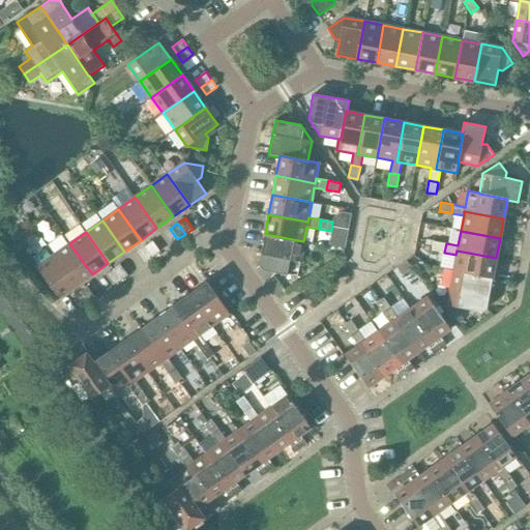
[(297,276),(303,241),(265,234),(259,265),(262,270),(297,276)]
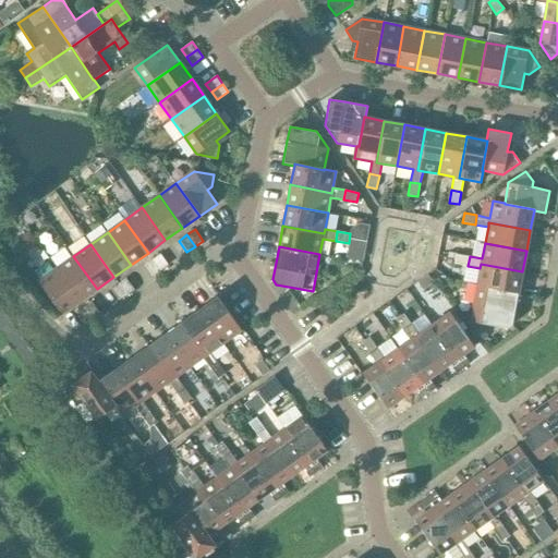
[(153,259),(160,270),(169,265),(160,254),(153,259)]
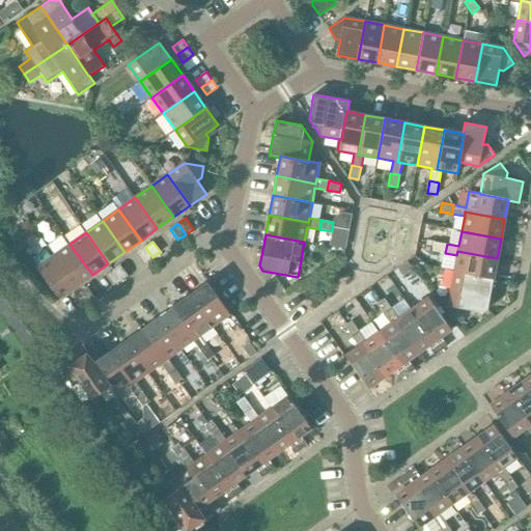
[(445,253),(447,244),(435,242),(432,251),(445,253)]
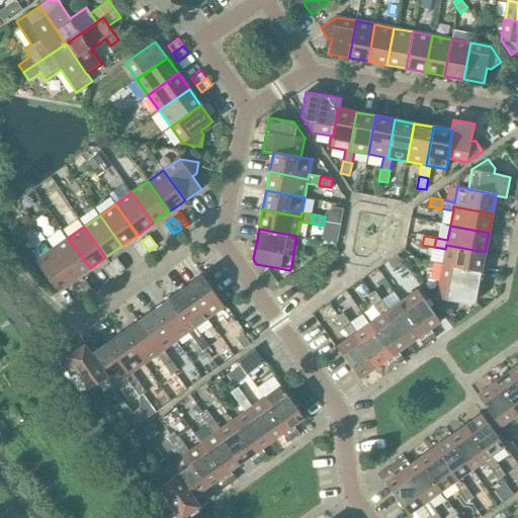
[(68,238),(53,249),(74,279),(90,268),(68,238)]
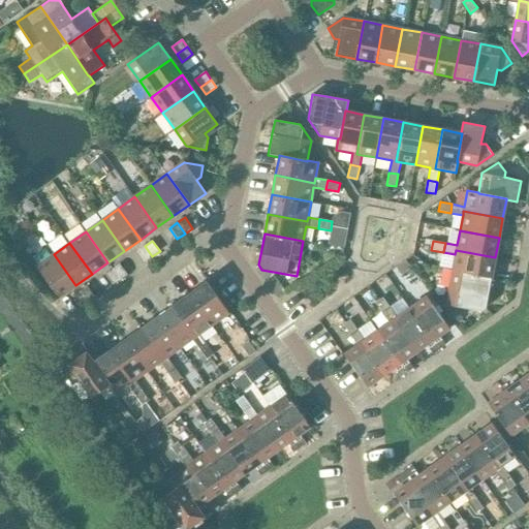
[(152,256),(145,246),(137,251),(145,261),(152,256)]
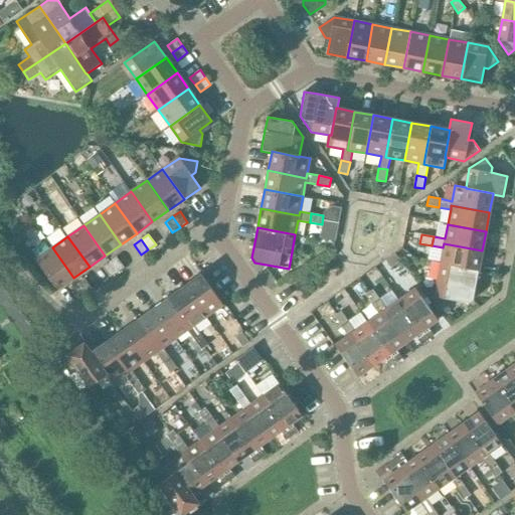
[(443,247),(441,263),(479,270),(482,250),(444,243),(443,247)]
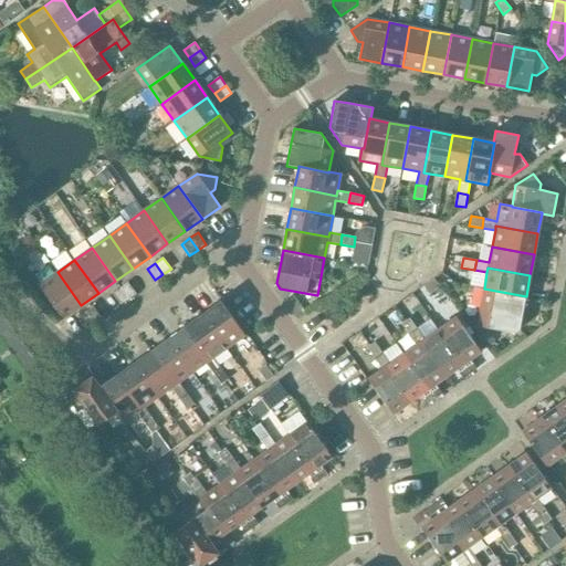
[(81,305),(58,272),(39,285),(63,318),(81,305)]
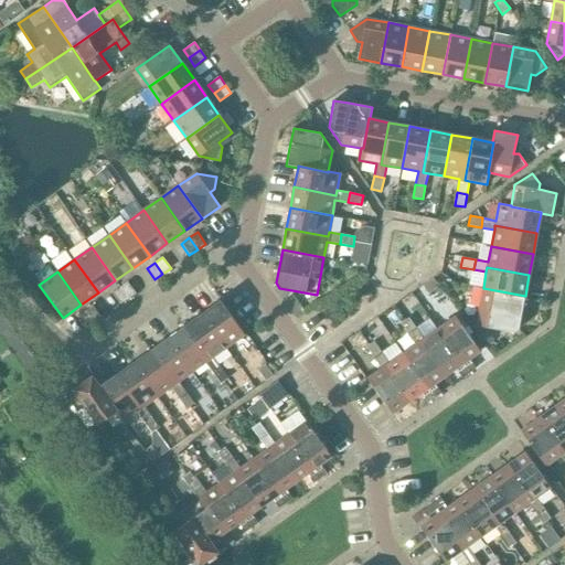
[(439,286),(434,278),(423,286),(428,294),(439,286)]
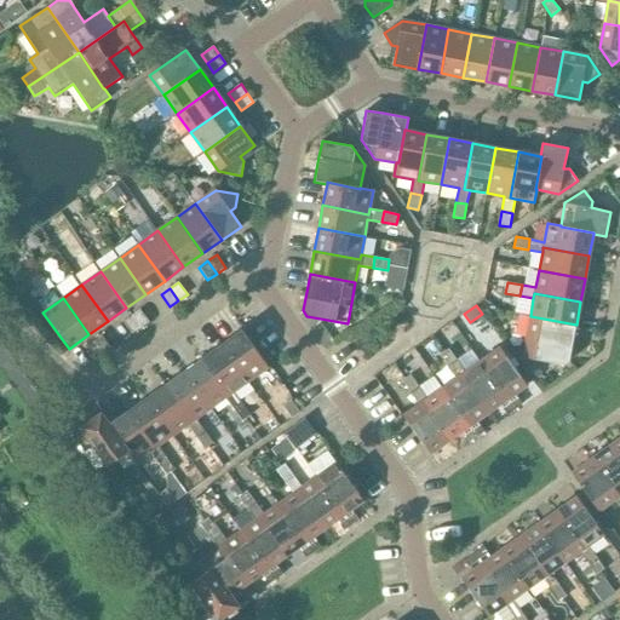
[(132,315),(141,327),(149,321),(141,309),(132,315)]
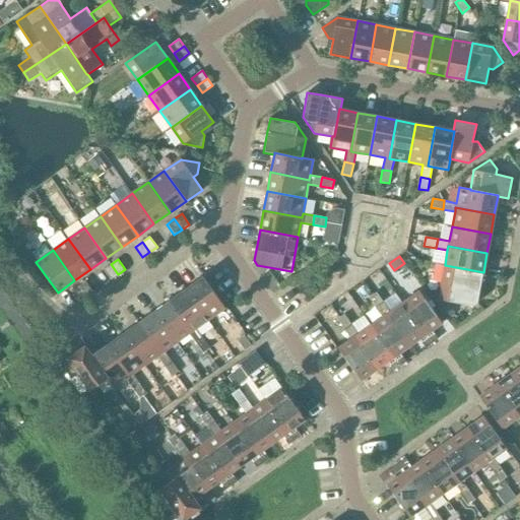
[(118,274),(111,264),(104,269),(111,279),(118,274)]
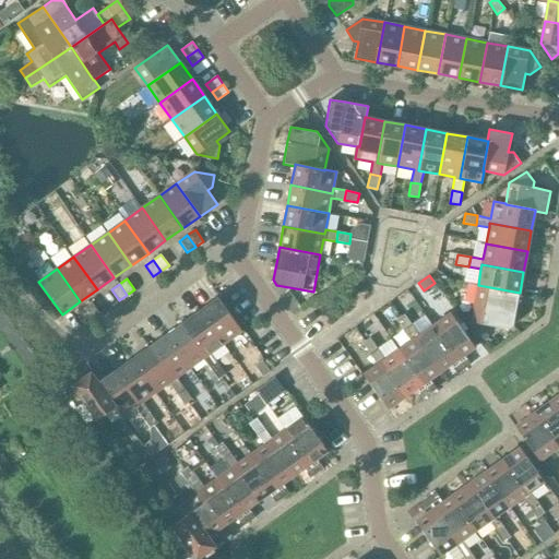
[(520,293),(478,285),(471,322),(508,329),(513,325),(520,293)]
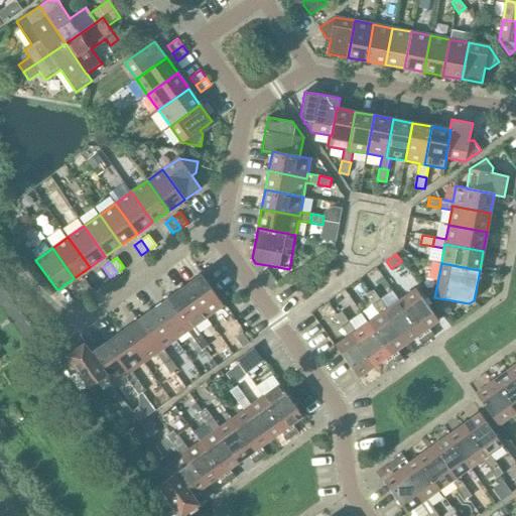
[(184,285),(207,317),(223,305),(201,274),(184,285)]
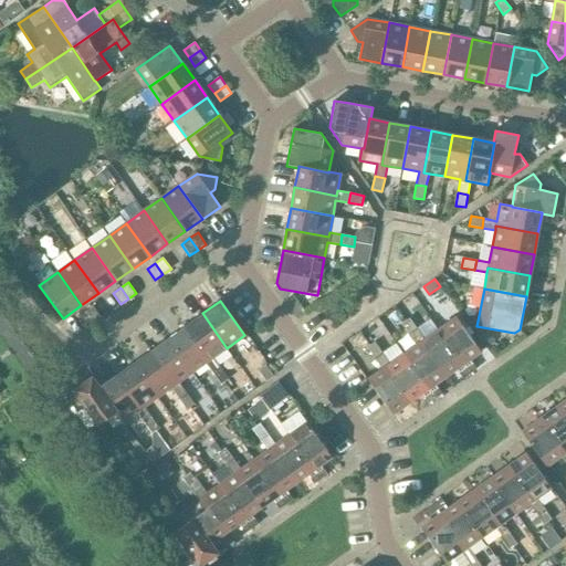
[(85,312),(94,323),(102,317),(94,306),(85,312)]
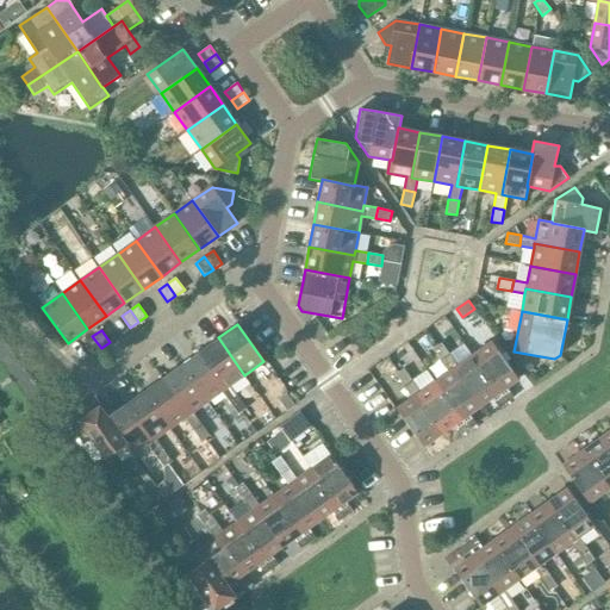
[(101,348),(92,336),(83,342),(93,354),(101,348)]
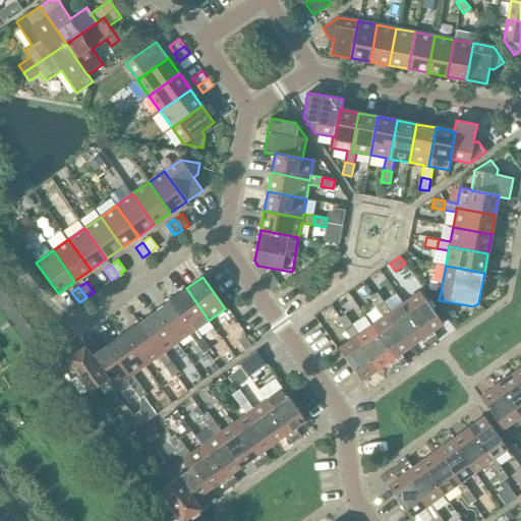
[(186,288),(170,299),(192,332),(196,329),(209,321),(186,288)]
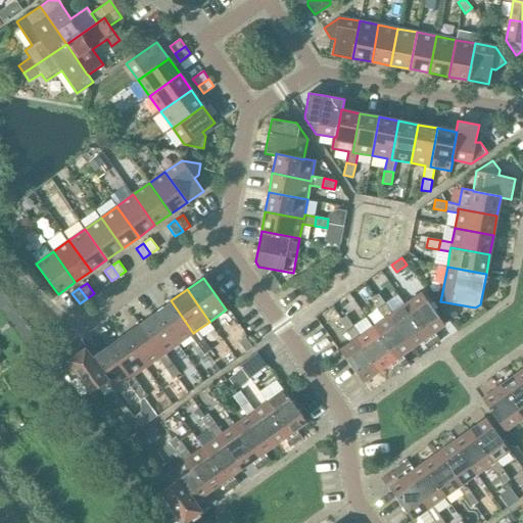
[(405,304),(434,345),(440,341),(434,332),(444,324),(422,292),(405,304)]
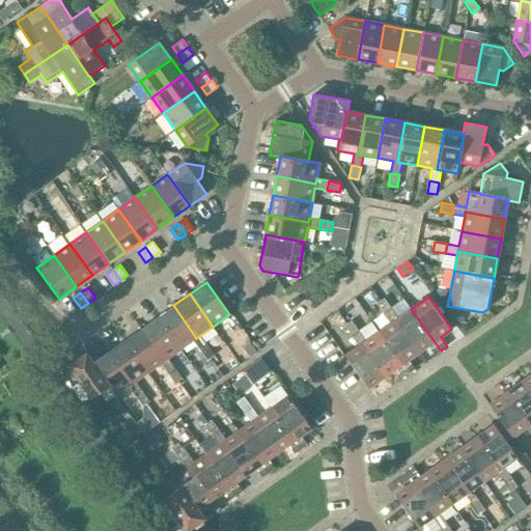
[(384,313),(391,308),(385,298),(376,303),(384,313)]
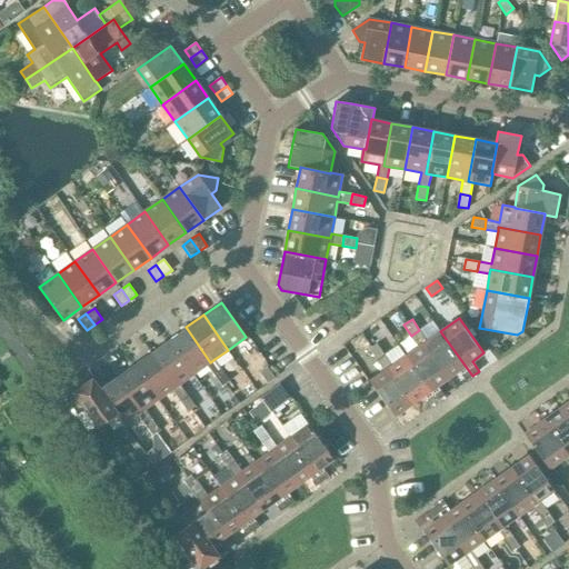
[(186,327),(169,340),(193,375),(207,366),(215,376),(222,370),(215,359),(210,362),(186,327)]
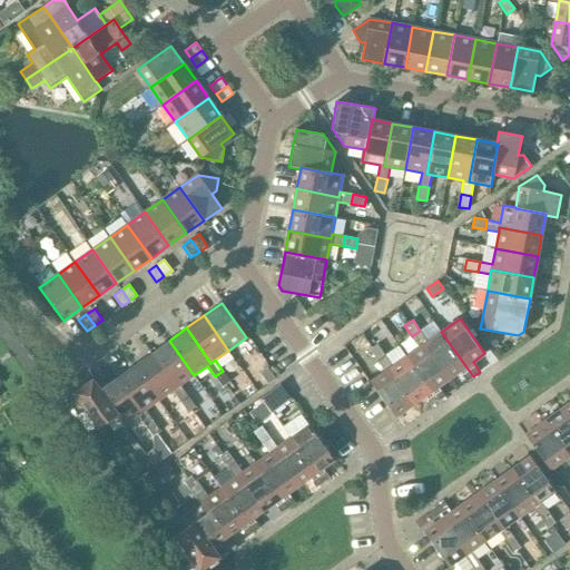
[(441,332),(428,341),(420,331),(412,336),(420,347),(424,344),(449,379),(459,372),(467,381),(473,376),(441,332)]
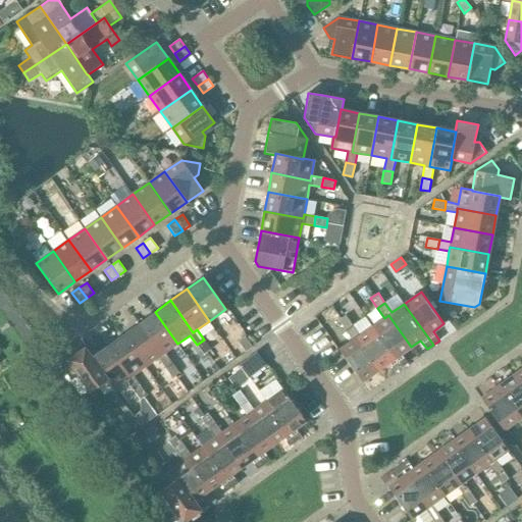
[(155,312),(139,323),(161,355),(165,353),(177,344),(155,312)]
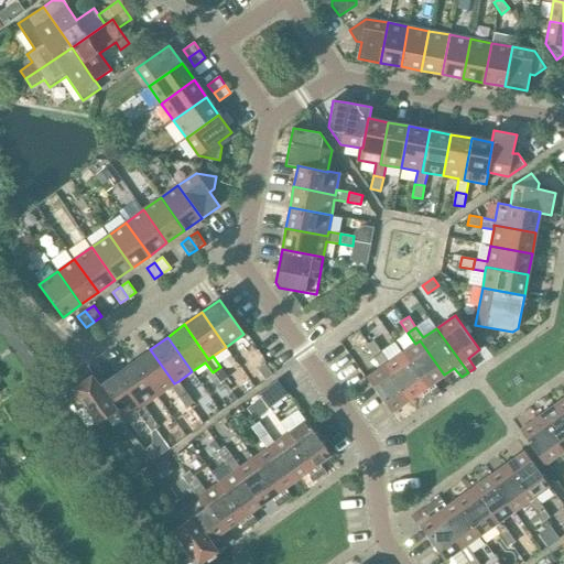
[(373,357),(381,351),(373,340),(366,346),(373,357)]
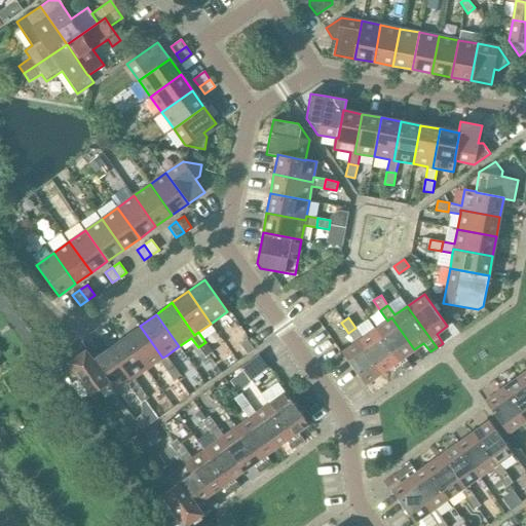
[(391,317),(387,321),(375,329),(405,370),(411,366),(404,357),(414,349),(391,317)]
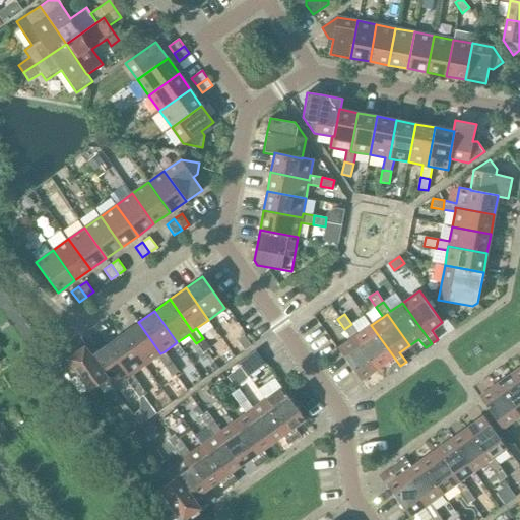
[(138,322),(122,333),(145,365),(157,356),(164,366),(172,361),(165,351),(160,353),(138,322)]
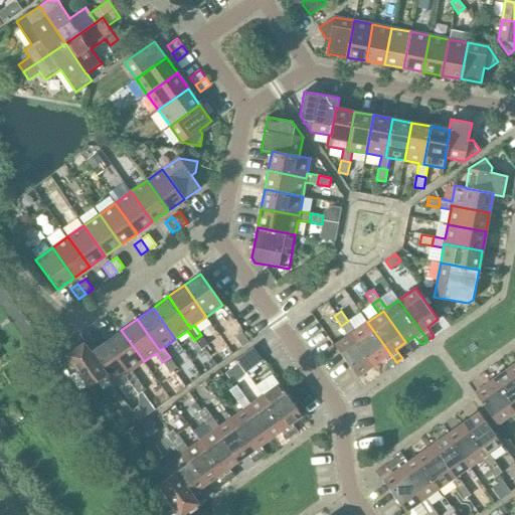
[(341,326),(348,336),(351,333),(374,365),(383,358),(389,367),(396,362),(367,322),(355,331),(348,321),(341,326)]
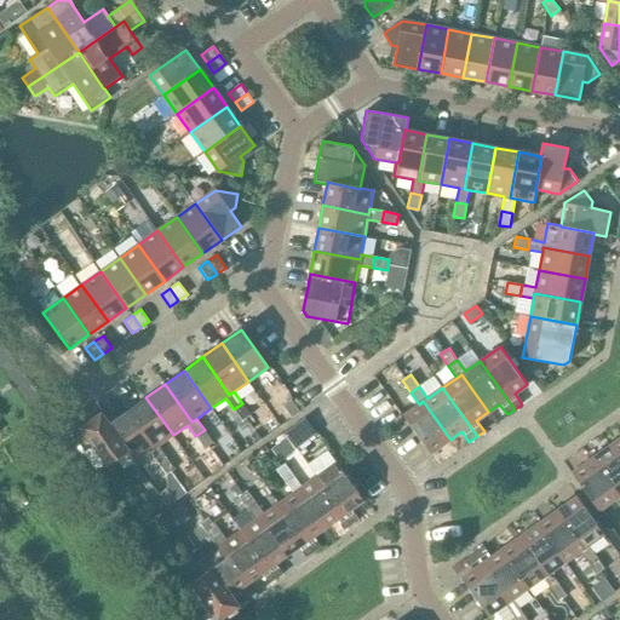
[(145,397),(127,411),(154,449),(159,446),(173,435),(145,397)]
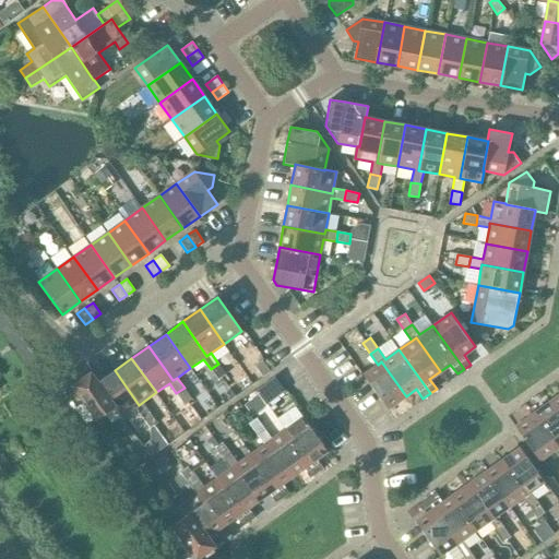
[(262,377),(271,371),(263,360),(254,366),(262,377)]
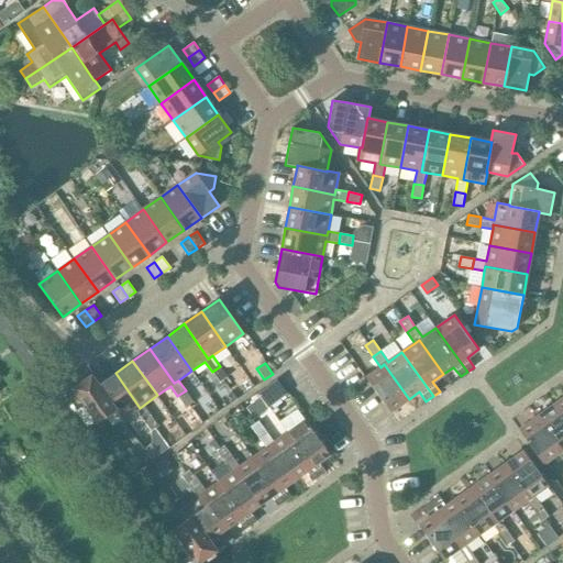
[(409,399),(384,364),(381,367),(366,377),(390,411),(409,399)]
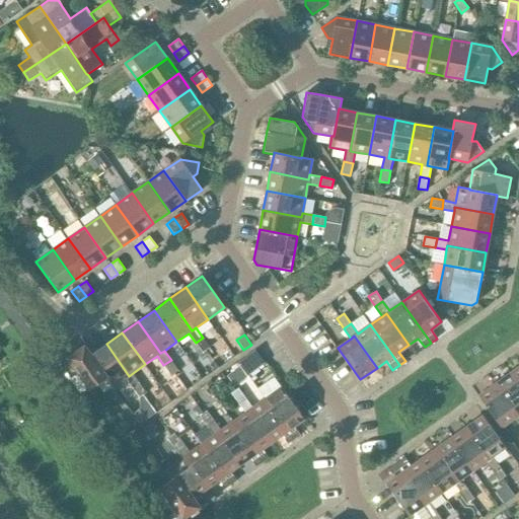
[(203,353),(210,348),(203,338),(196,343),(203,353)]
